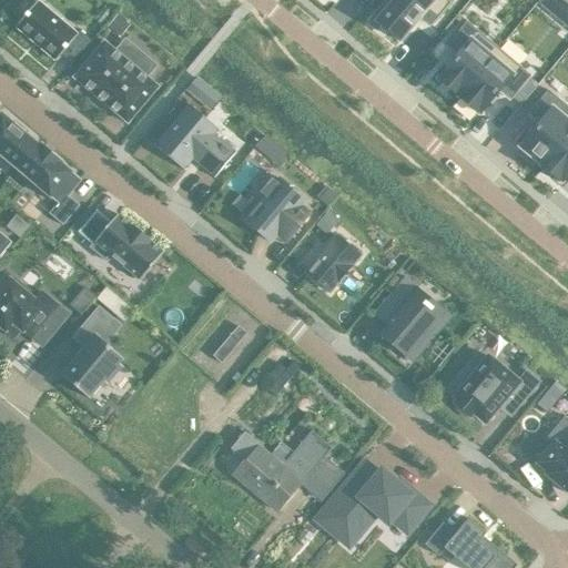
[(447,0),(394,0),(376,21),(399,41),(419,17),(430,27),(450,2),(447,0)]
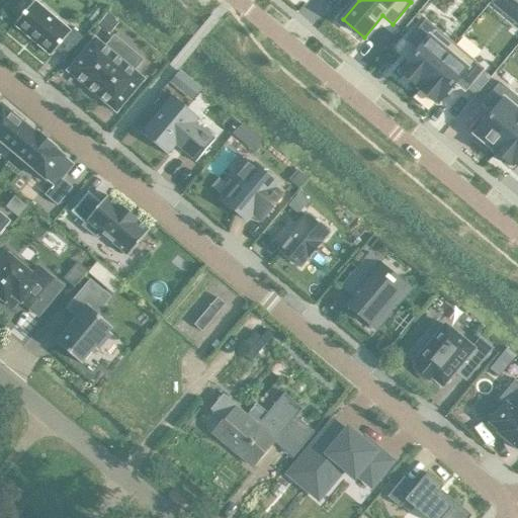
[(34,1),(14,24),(51,56),(56,50),(66,58),(82,37),(72,29),(70,31),(34,1)]
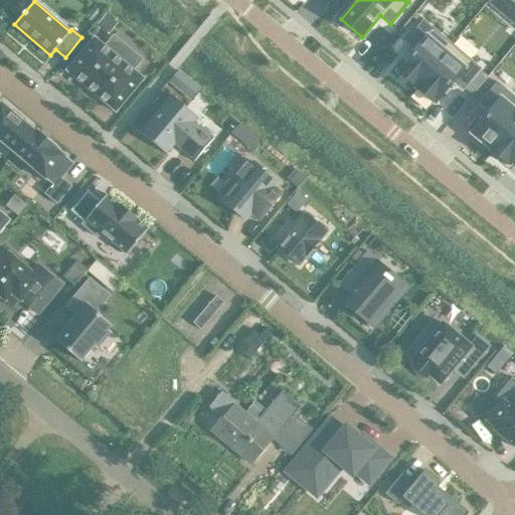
[(414,49),(396,71),(415,88),(452,44),(422,19),(404,41),(414,49)]
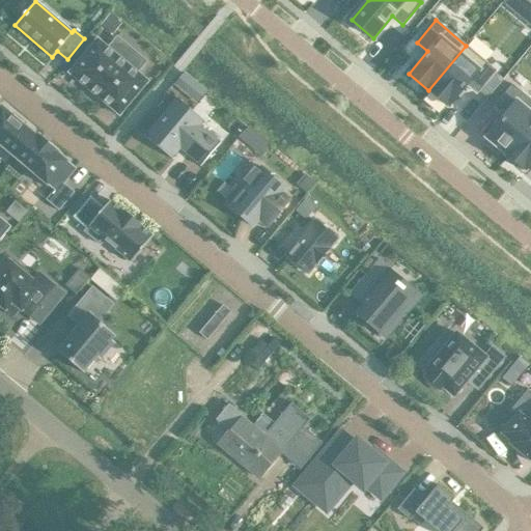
[(70,72),(68,73),(71,75),(71,74),(118,114),(117,114),(119,116),(121,114),(120,114),(146,83),(147,83),(148,81),(146,80),(138,73),(146,62),(120,39),(111,51),(99,40),(99,39),(98,38),(95,40),(96,40),(71,72),(70,72)]
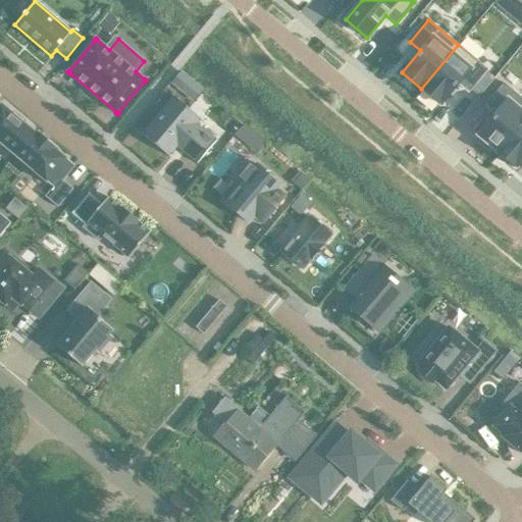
[(458,45),(421,89),(441,105),(459,83),(470,92),(488,69),(458,45)]
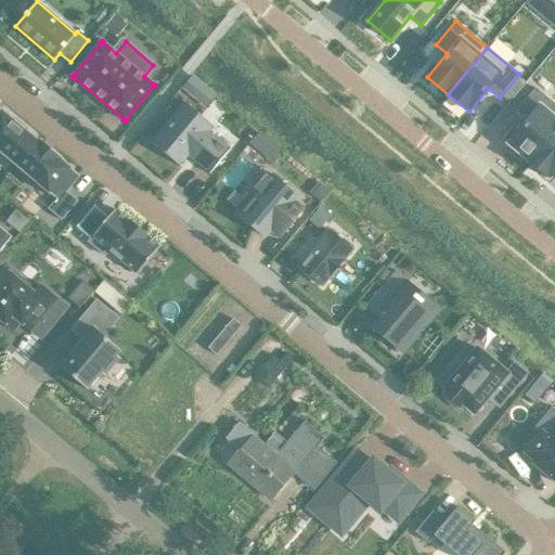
[(527,120),(507,143),(528,162),(554,128),(554,118),(540,105),(546,98),(536,88),(516,112),(527,120)]
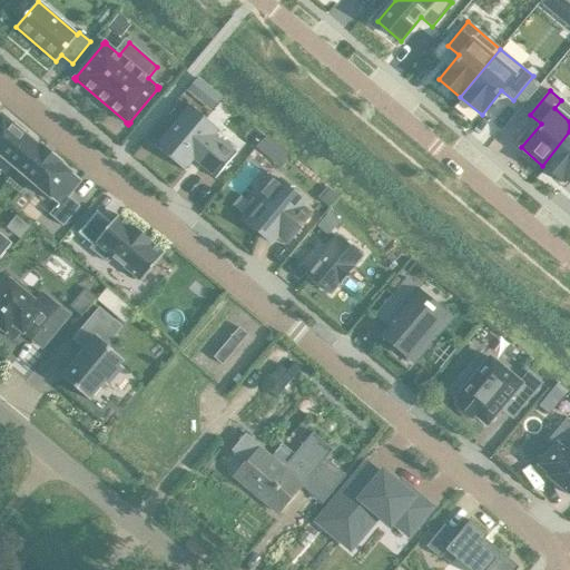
[(155,144),(154,145),(185,172),(186,170),(185,169),(194,159),(215,177),(214,178),(215,179),(237,153),(236,151),(235,153),(214,135),(217,130),(218,131),(219,130),(188,105),(187,106),(188,107),(156,145),(155,144)]
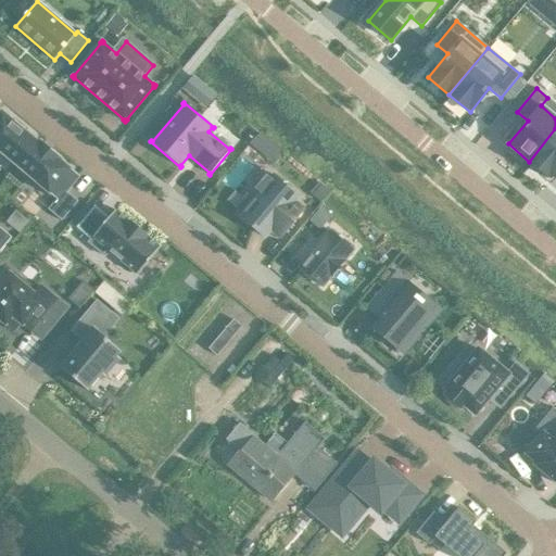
[(0,151),(16,165),(36,141),(23,131),(25,129),(14,121),(13,122),(1,112),(0,113),(0,151)]
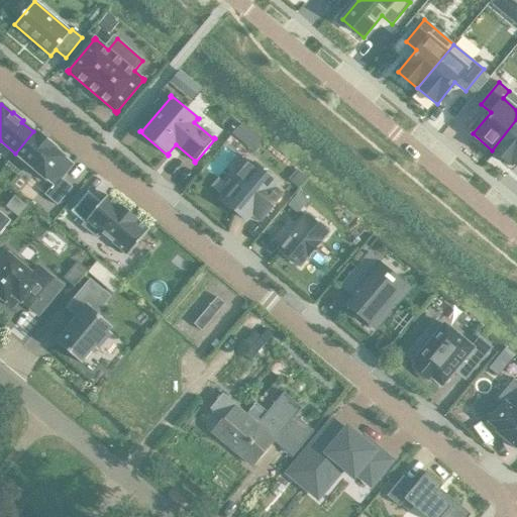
[(516,119),(492,150),(511,167),(516,159),(516,119)]
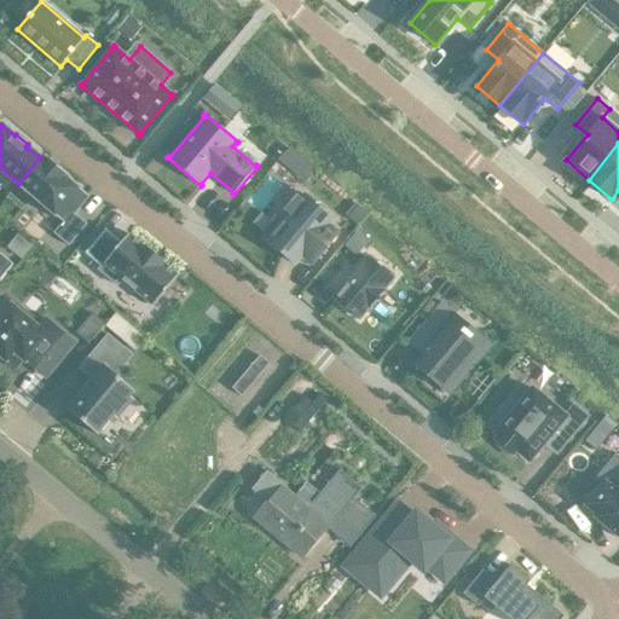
[(289,149),(279,160),(291,169),(300,158),(289,149)]
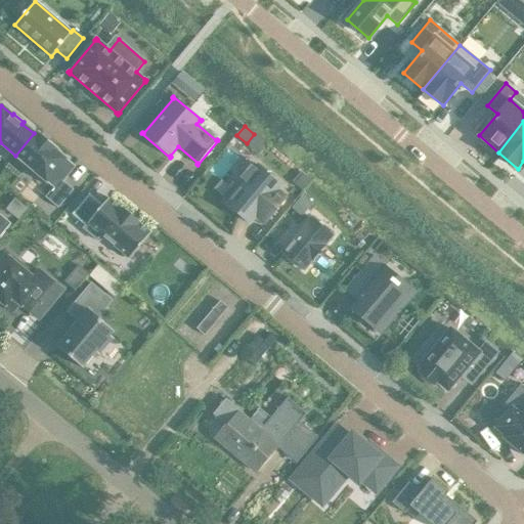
[(34,133),(15,156),(54,187),(45,198),(58,208),(74,189),(61,180),(73,166),(55,151),(56,149),(38,134),(37,136),(34,133)]
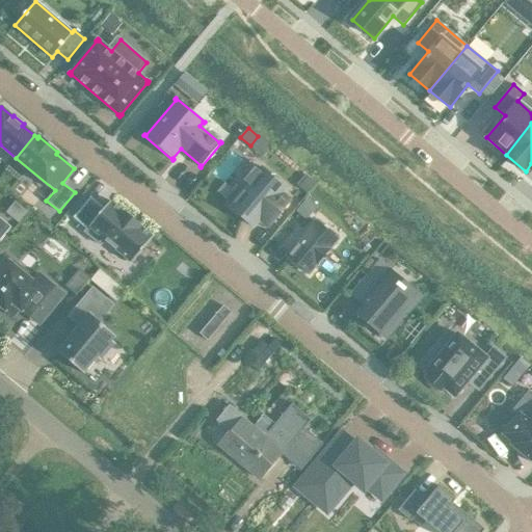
[(248,184),(230,208),(253,227),(260,217),(269,225),(289,203),(280,194),(286,187),(263,168),(259,173),(255,168),(244,181),(248,184)]
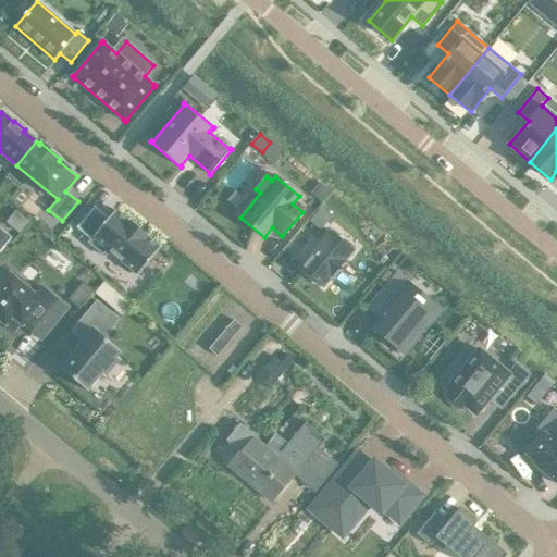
[(95,207),(76,229),(90,239),(88,243),(106,258),(109,254),(136,276),(160,248),(146,236),(147,235),(132,222),(131,223),(115,210),(109,219),(95,207)]
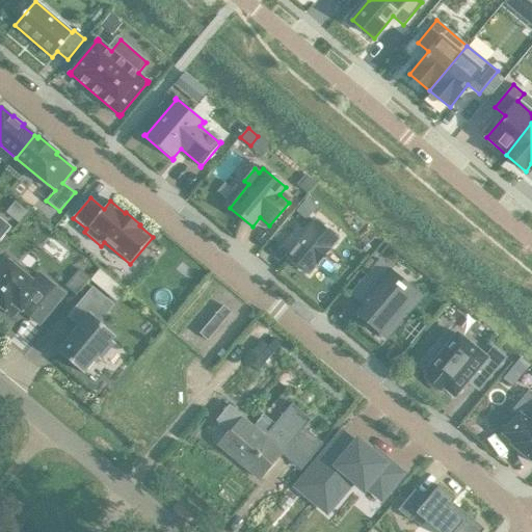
[(0,239),(10,227),(0,217),(0,239)]
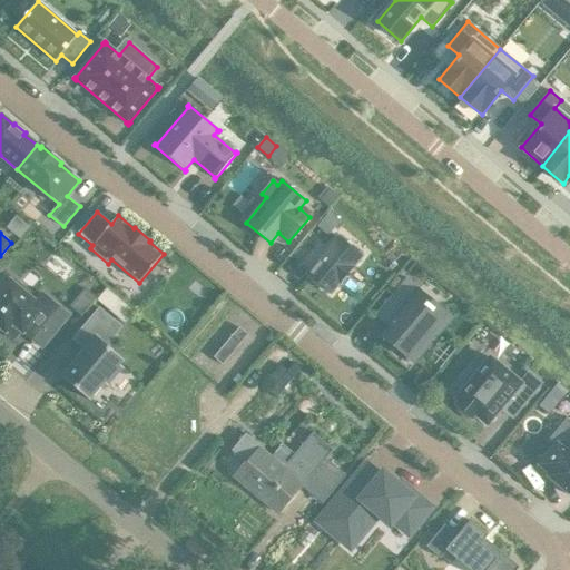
[(337,237),(306,274),(331,294),(361,257),(337,237)]
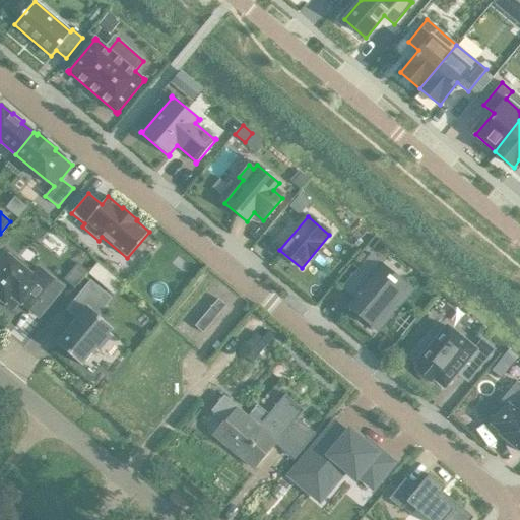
[(0,299),(7,305),(13,298),(28,310),(29,308),(40,316),(64,288),(53,279),(52,280),(39,268),(31,276),(25,271),(28,267),(16,257),(13,260),(2,251),(0,253),(0,299)]
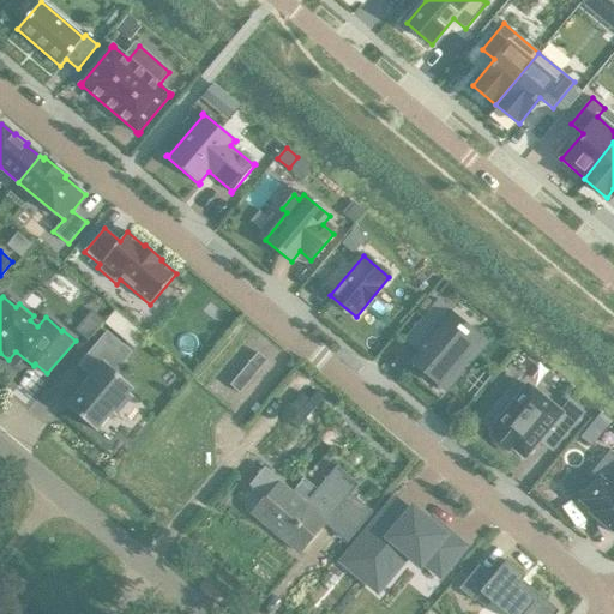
[(423,344),(408,361),(438,386),(475,342),(446,318),(451,312),(438,301),(410,333),(423,344)]
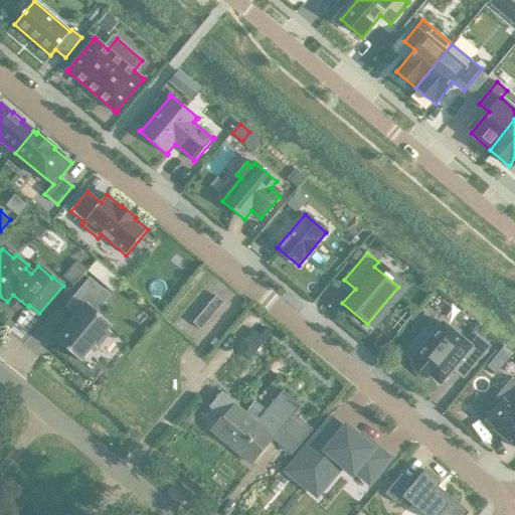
[(97,260),(88,271),(112,292),(122,281),(97,260)]
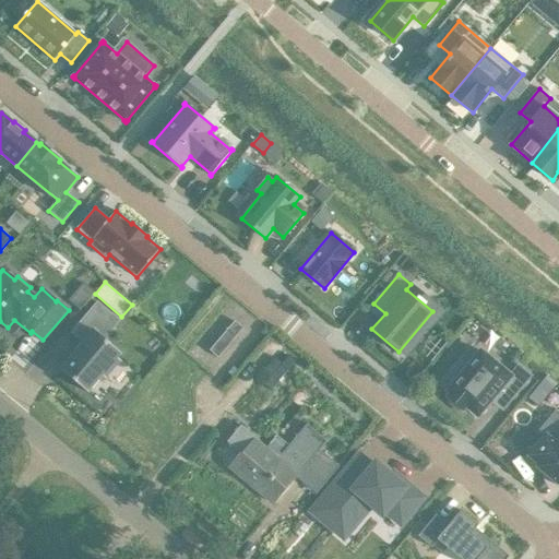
[(83,342),(60,369),(87,392),(102,376),(105,379),(120,360),(117,357),(118,356),(121,353),(104,339),(119,321),(97,302),(80,323),(72,333),(83,342)]
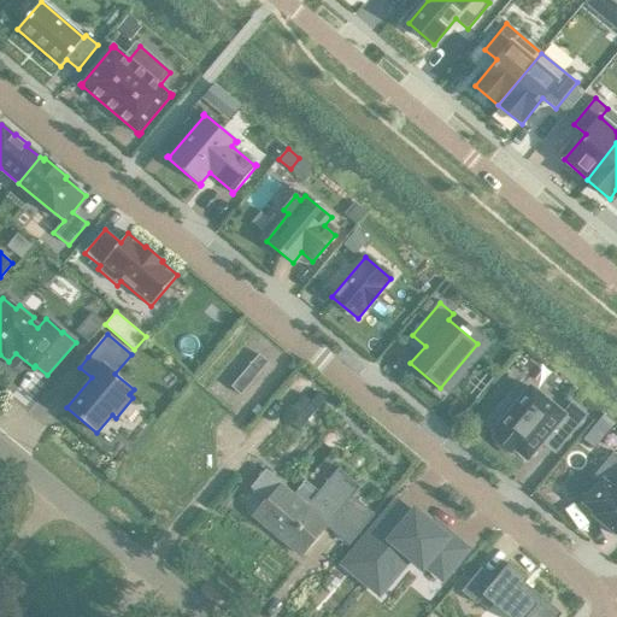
[(259,354),(231,387),(241,394),(269,362),(259,354)]
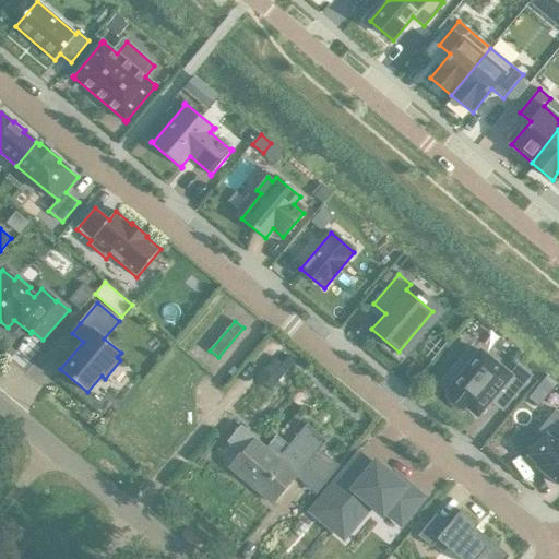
[(464,370),(448,391),(451,394),(448,397),(463,409),(465,406),(477,417),(497,393),(509,403),(531,376),(519,365),(510,376),(480,352),(478,354),(470,347),(455,364),(464,370)]
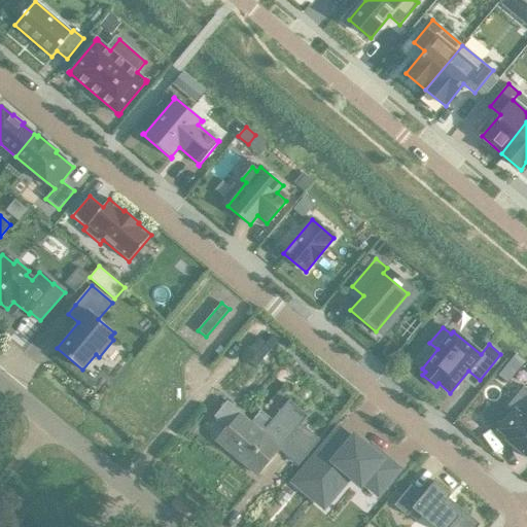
[(264,341),(249,359),(258,366),(273,348),(264,341)]
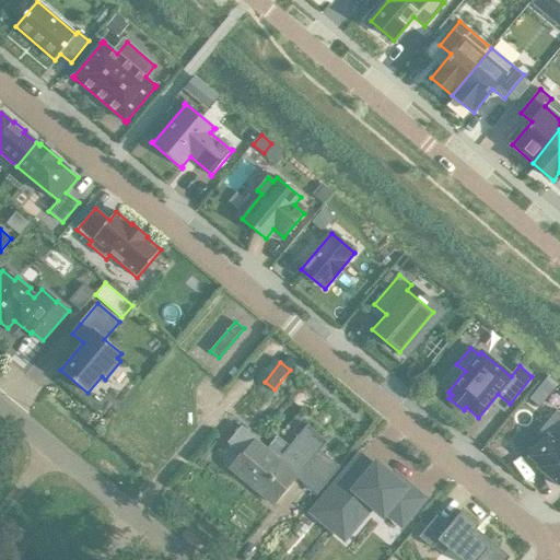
[(242,426),(228,444),(241,455),(230,469),(275,506),(298,478),(317,494),(339,467),(318,451),(326,442),(307,426),(282,456),(270,446),(267,450),(255,440),(257,438),(242,426)]
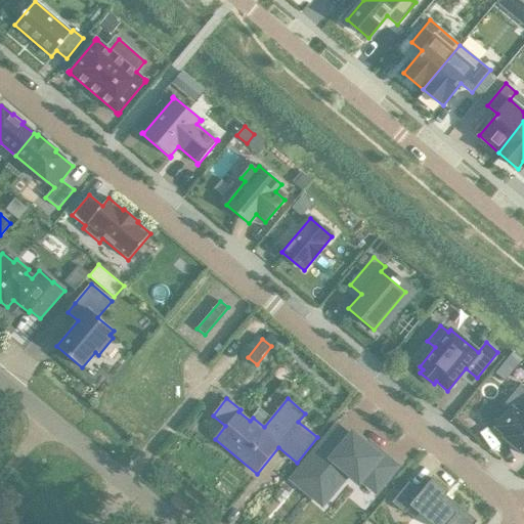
[(512,408),(495,428),(505,436),(504,437),(523,454),(523,412),(521,417),(512,408)]
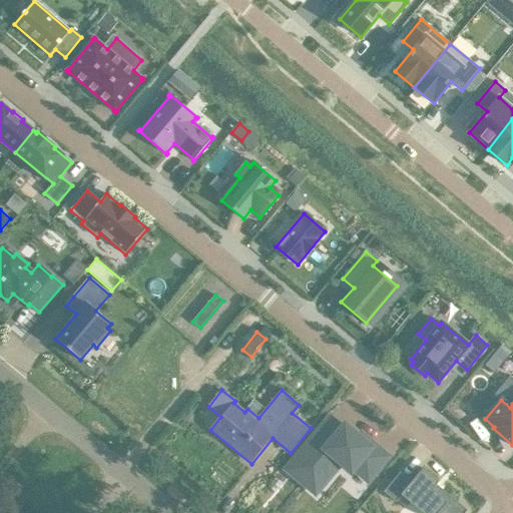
[(330,419),(287,469),(308,487),(333,456),(351,472),(354,469),(368,480),(388,457),(371,443),(369,446),(345,426),(342,429),(330,419)]
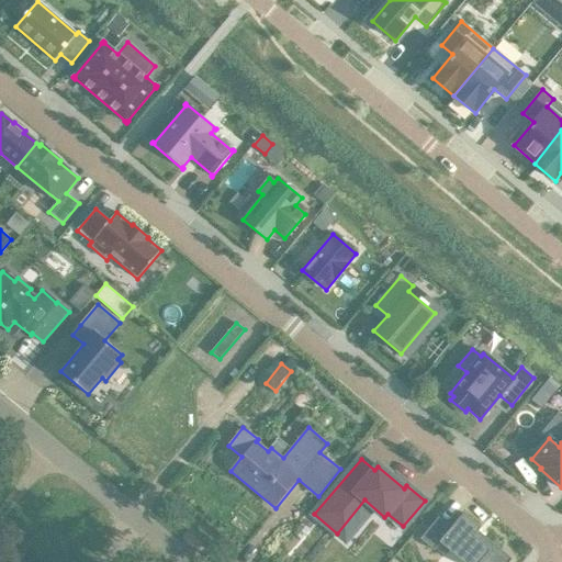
[(438,517),(419,539),(434,550),(439,543),(462,561),(509,561),(512,559),(479,531),(481,528),(463,513),(451,528),(438,517)]
